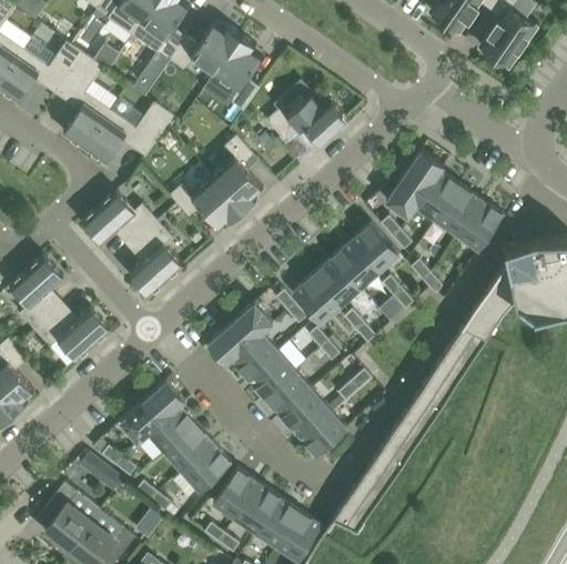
[(0,0),(0,83),(24,49),(0,31),(0,29),(17,6),(8,0),(0,0)]
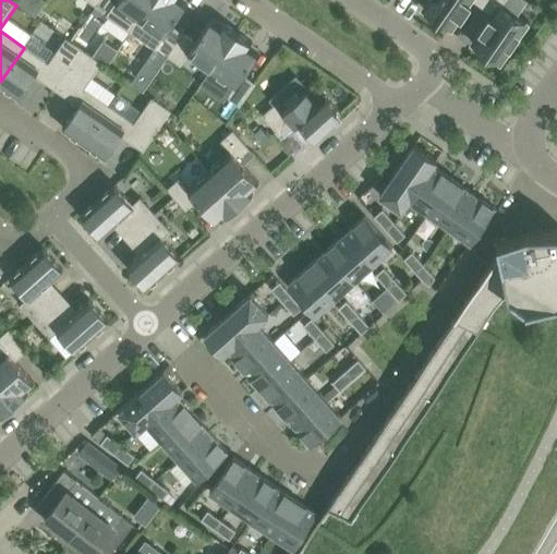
[(101,0),(96,9),(108,16),(107,17),(132,34),(155,0),(101,0)]
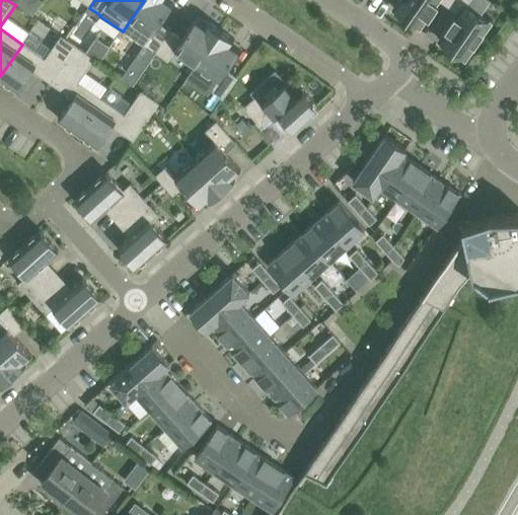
[(146,47),(156,54),(170,33),(159,25),(175,3),(169,0),(144,0),(123,31),(146,48),(146,47)]
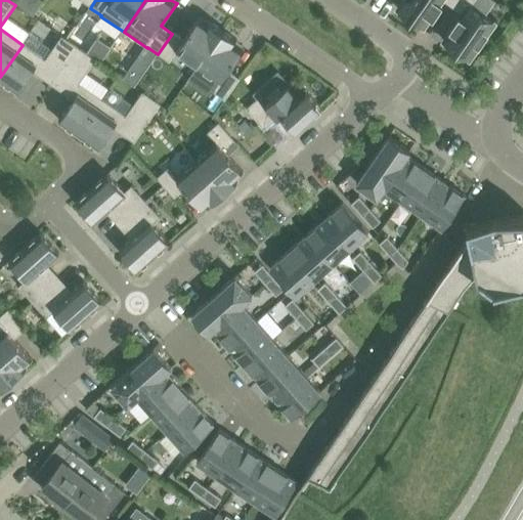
[(442,2),(452,9),(460,0),(406,0),(398,12),(424,30),(432,17),(433,18),(441,6),(440,5),(442,2)]
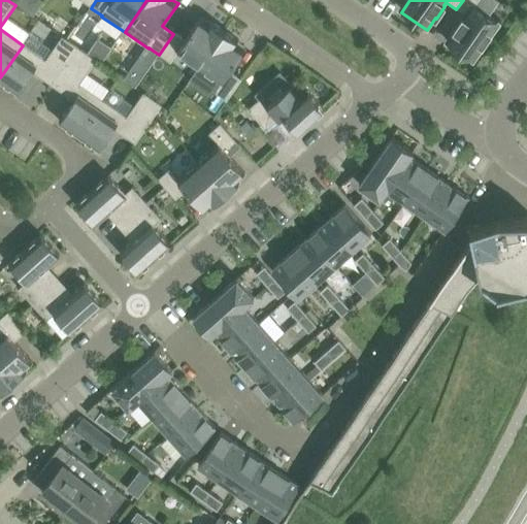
[(480,0),(463,0),(456,9),(467,18),(464,21),(463,20),(455,31),(456,32),(448,44),(472,63),(482,50),(483,50),(491,38),(490,37),(498,26),(474,9),(480,0)]
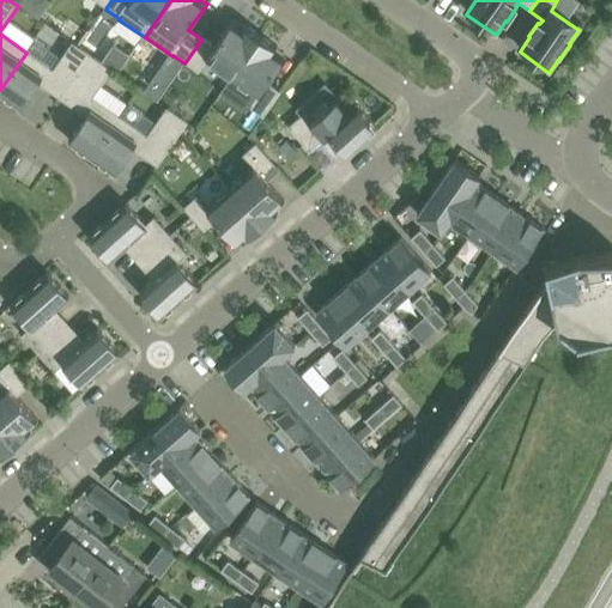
[(201,40),(185,64),(199,74),(206,62),(232,80),(261,38),(244,28),(242,29),(234,23),(214,49),(201,40)]
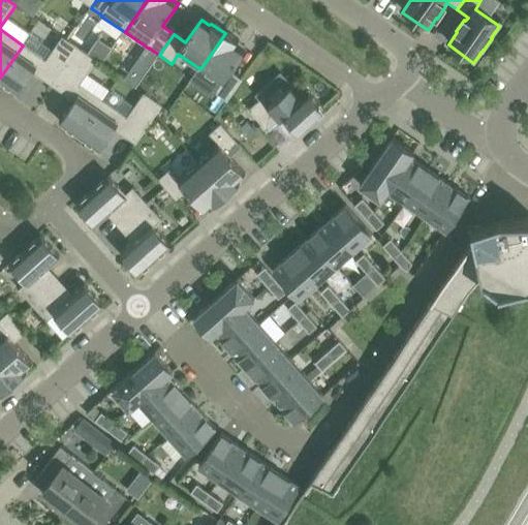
[(240,43),(225,33),(200,69),(222,85),(215,94),(227,103),(242,82),(230,73),(246,51),(239,45),(240,43)]
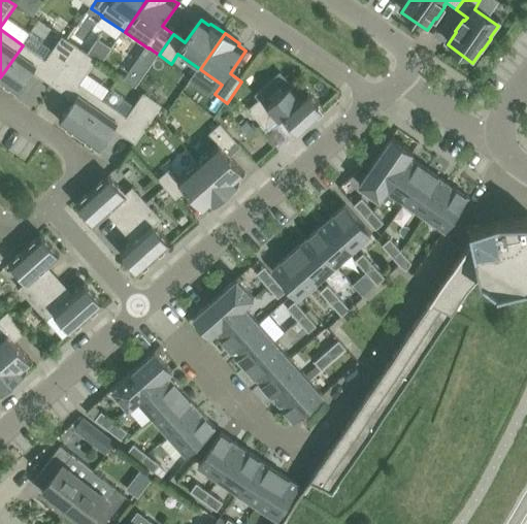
[(33,73),(54,88),(79,51),(63,38),(46,62),(23,45),(0,77),(0,82),(19,95),(33,73)]
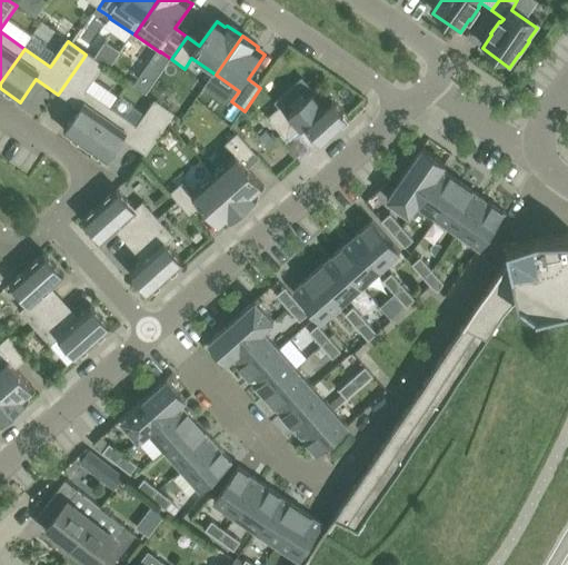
[(65,132),(86,148),(112,110),(87,92),(105,67),(86,55),(58,95),(80,110),(65,132)]
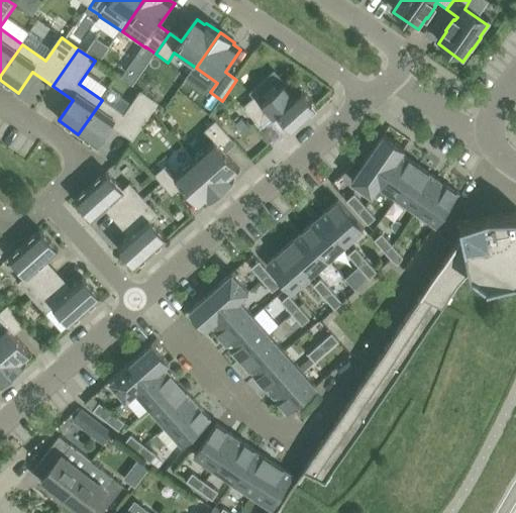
[(254,99),(243,110),(262,130),(279,114),(292,129),(316,107),(302,91),(297,96),(286,85),(262,107),(254,99)]
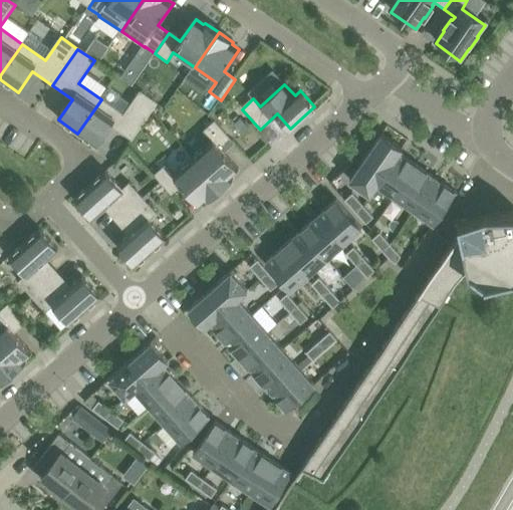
[(101,99),(77,134),(96,147),(111,126),(132,141),(158,104),(141,92),(123,115),(101,99)]
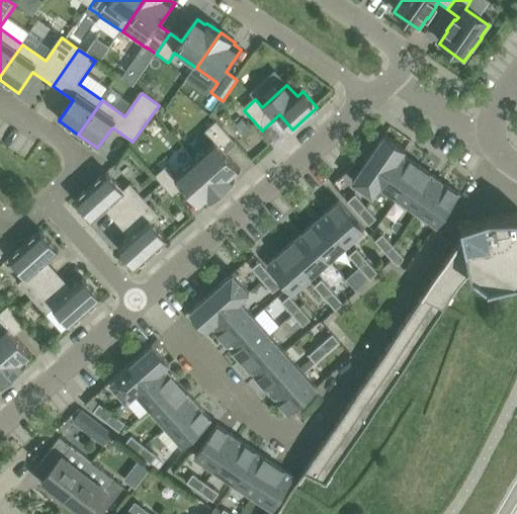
[(213,143),(194,160),(223,192),(235,180),(234,179),(241,173),(223,152),(233,143),(217,124),(205,134),(213,143)]
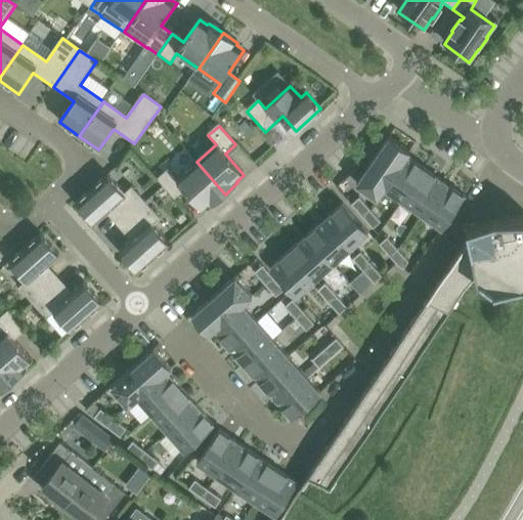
[(389,139),(374,163),(394,177),(407,159),(410,154),(389,139)]
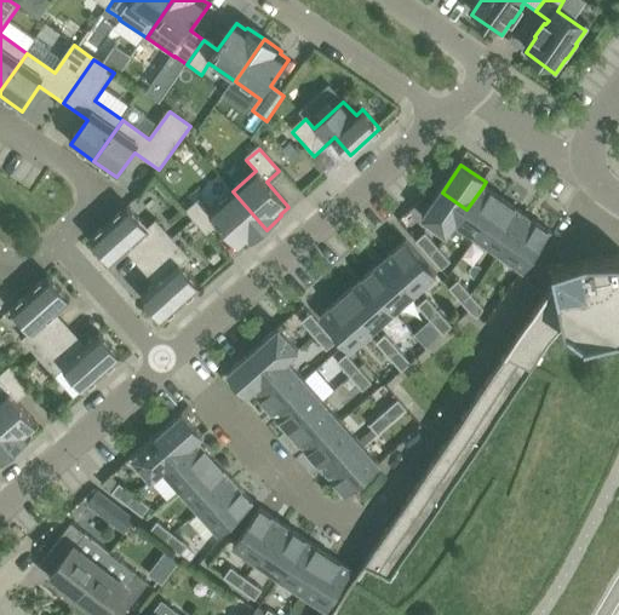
[(456,225),(477,240),(504,202),(482,188),(466,210),(456,225)]
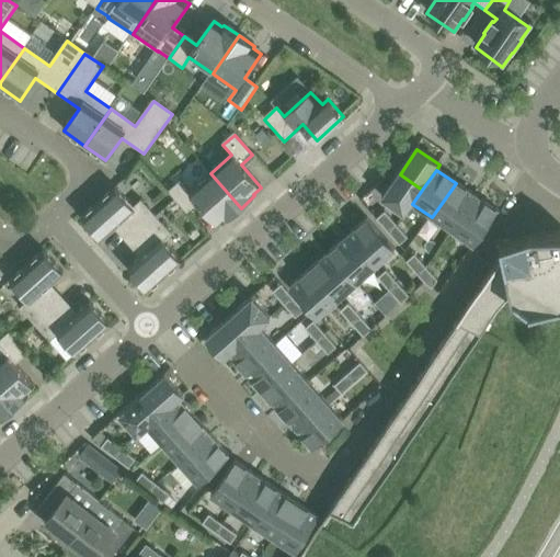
[(227,220),(241,208),(210,173),(189,193),(180,183),(169,194),(187,214),(198,204),(217,226),(225,219),(227,220)]
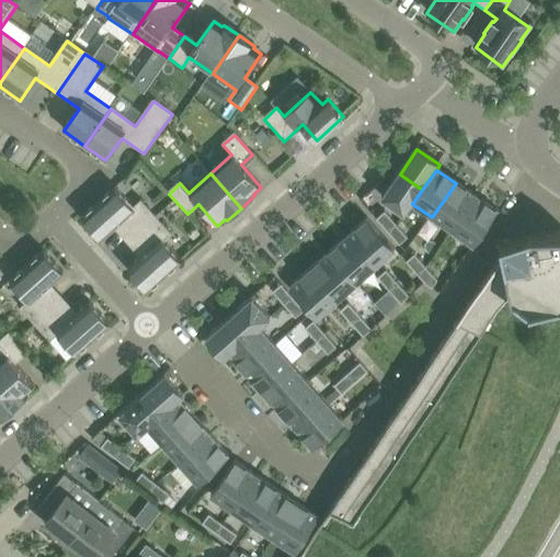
[(404,215),(412,204),(422,190),(400,174),(383,199),(404,215)]
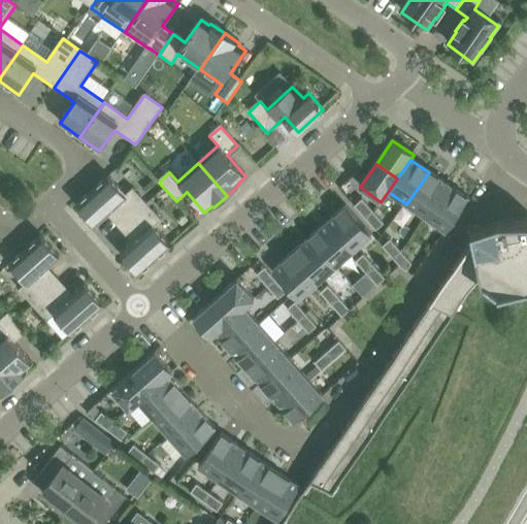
[(406,204),(426,218),(448,186),(429,172),(406,204)]
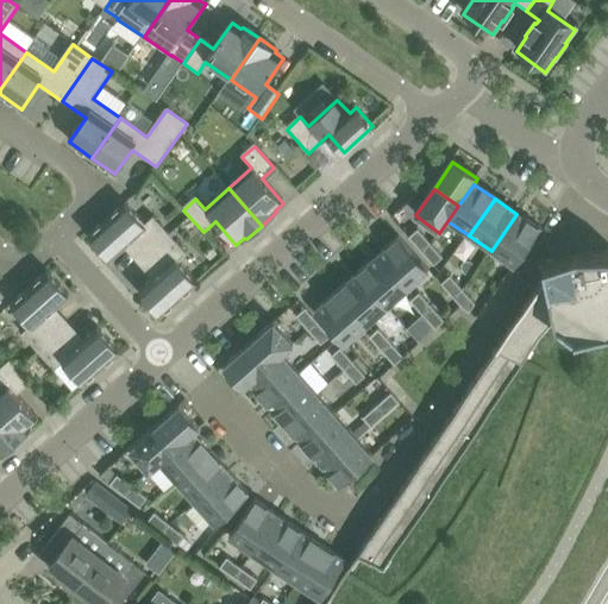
[(131,244),(145,259),(170,238),(154,219),(145,227),(126,206),(89,238),(111,262),(131,244)]
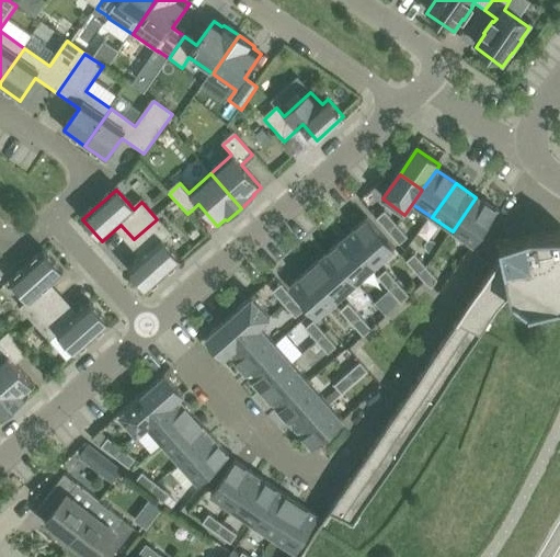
[(476,197),(453,231),(473,247),(498,213),(476,197)]
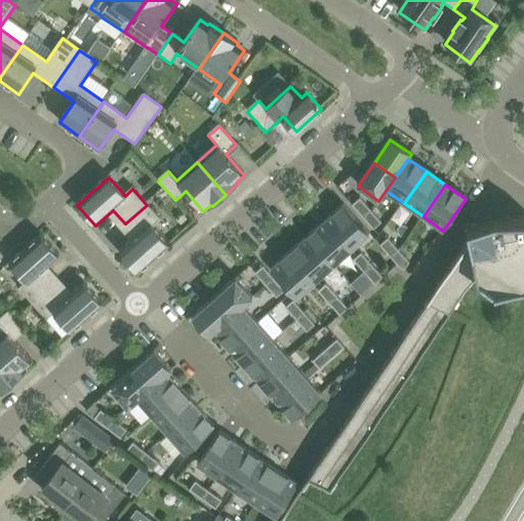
[(363,218),(371,212),(360,200),(353,207),(363,218)]
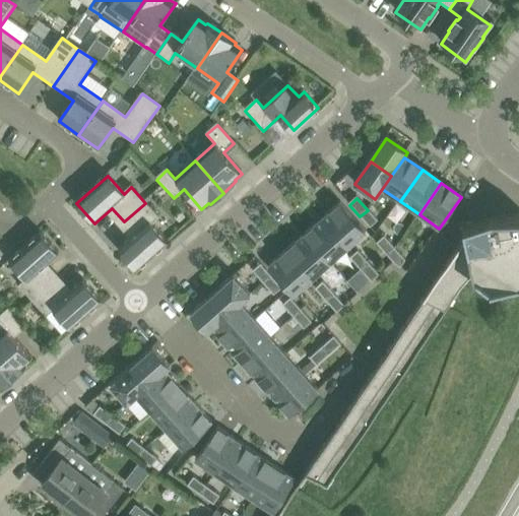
[(159,218),(145,203),(124,221),(136,236),(120,251),(137,271),(169,243),(152,224),(159,218)]
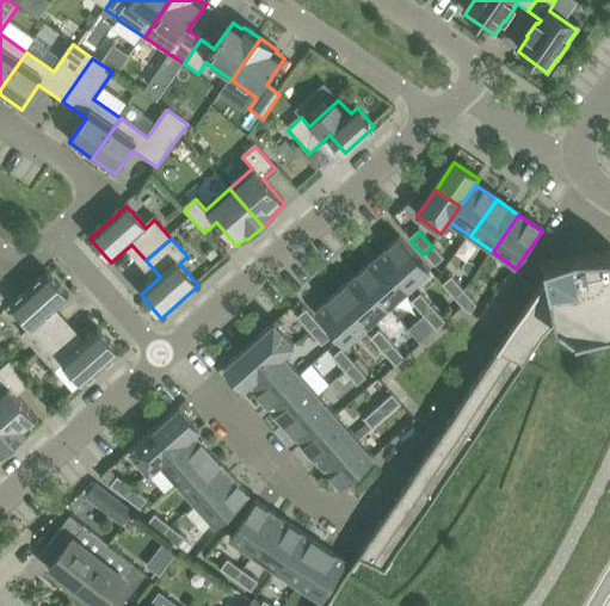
[(401,240),(380,259),(408,292),(430,273),(401,240)]
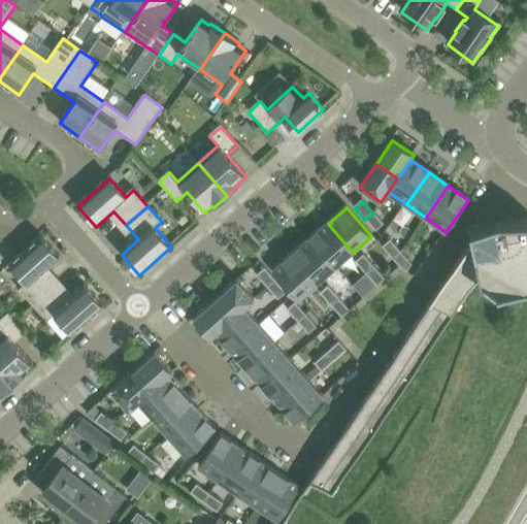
[(376,232),(384,226),(373,214),(365,220),(376,232)]
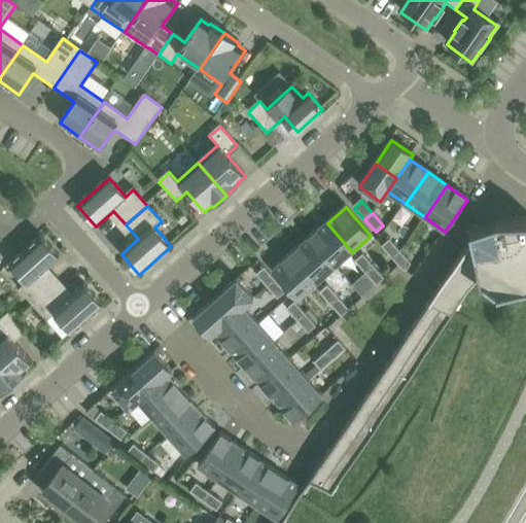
[(525,219),(470,230),(472,241),(430,304),(453,318),(454,317),(455,315),(480,279),(481,287),(498,299),(525,293),(525,219)]
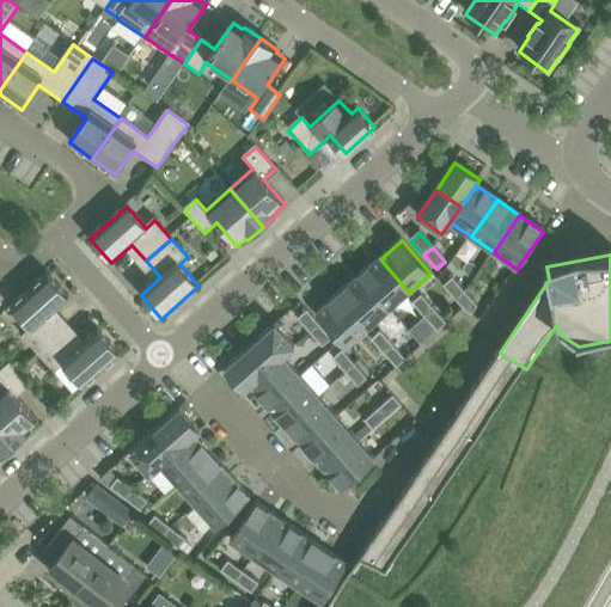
[(380,259),(360,277),(389,311),(409,293),(380,259)]
